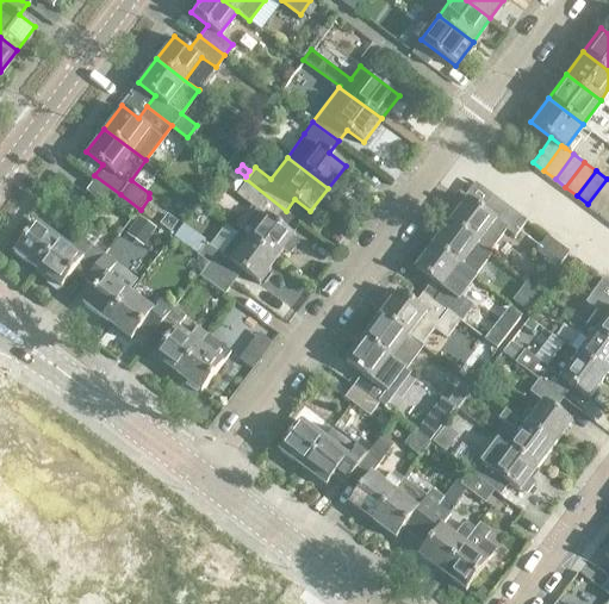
[(94,175),(85,188),(111,207),(120,194),(94,175)]
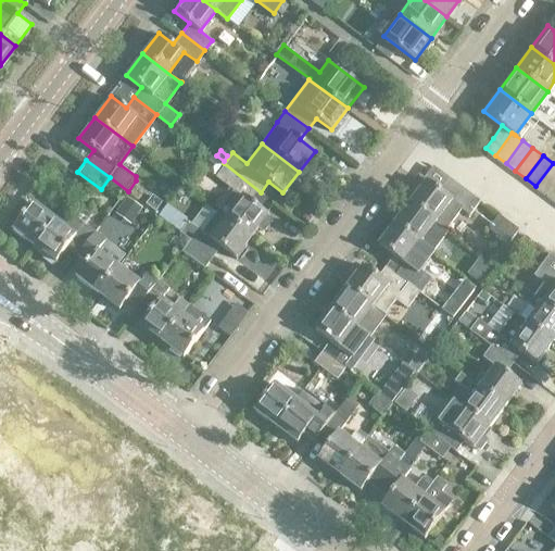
[(261,192),(224,163),(223,164),(221,162),(213,172),(215,175),(232,188),(217,209),(252,235),(267,214),(252,202),(261,192)]
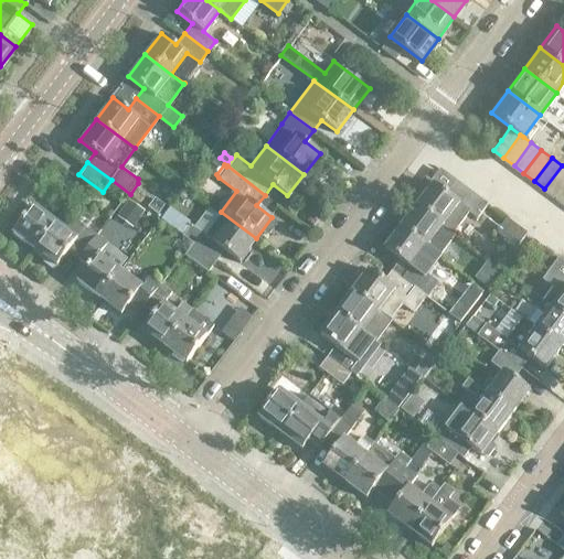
[(563,167),(562,165),(544,189),(554,195),(563,182),(563,167)]
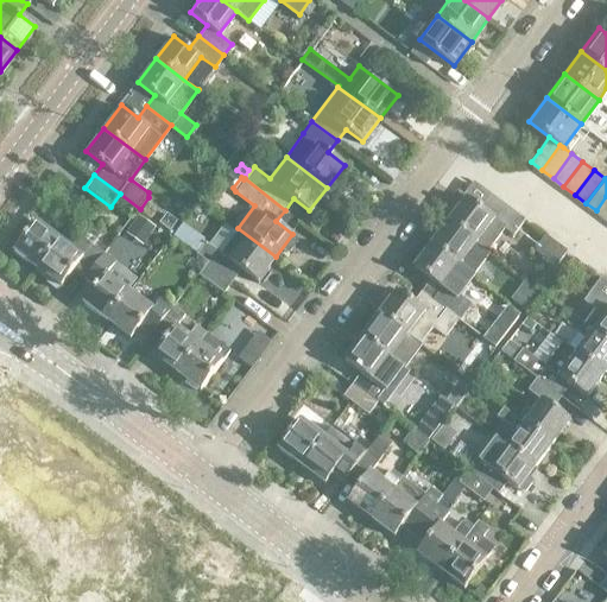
[(466,196),(448,220),(475,241),(484,246),(488,249),(492,252),(487,247),(504,225),(510,229),(519,235),(530,222),(497,197),(486,210),(466,196)]
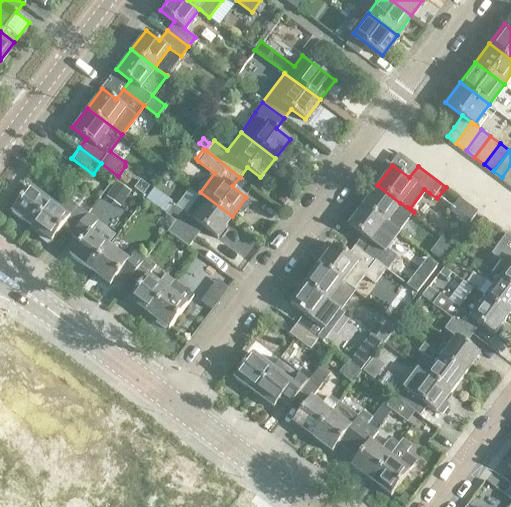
[(510,165),(502,177),(510,184),(510,165)]
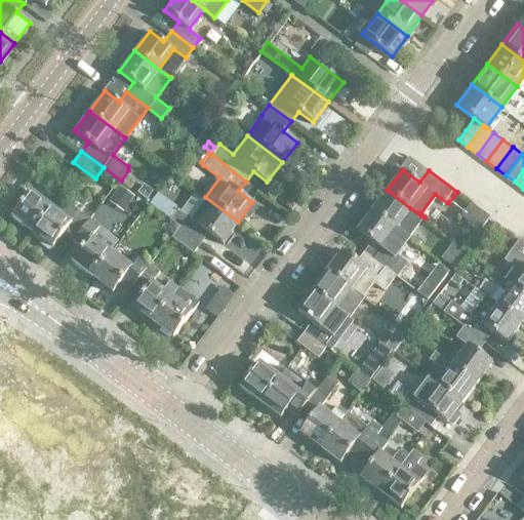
[(11,215),(32,231),(51,205),(31,190),(11,215)]
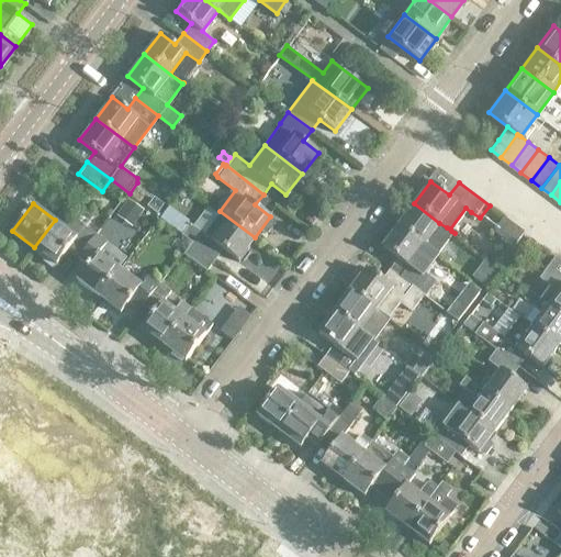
[(414,203),(399,224),(424,243),(436,252),(451,231),(447,227),(439,223),(414,203)]
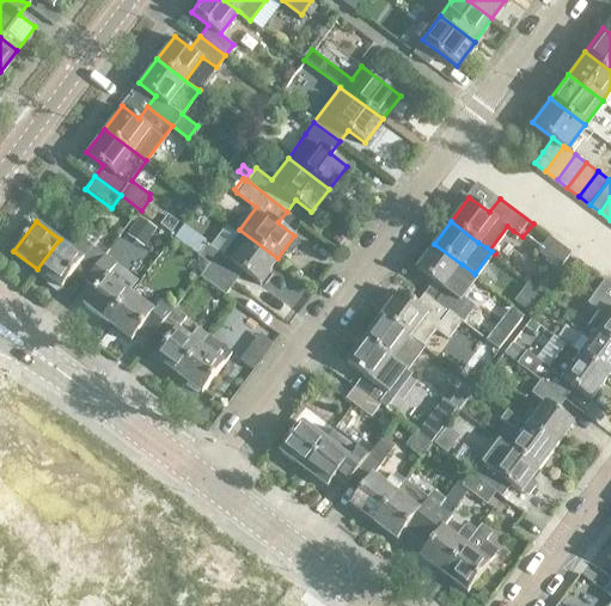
[(207,240),(197,252),(209,262),(234,281),(243,270),(260,282),(277,258),(239,230),(222,252),(207,240)]
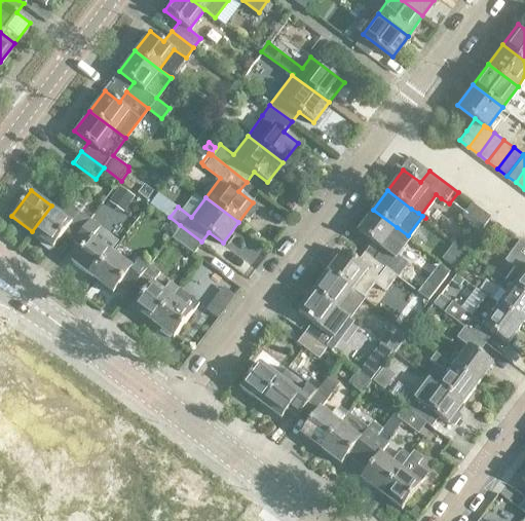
[(472,201),(462,214),(481,228),(491,216),(472,201)]
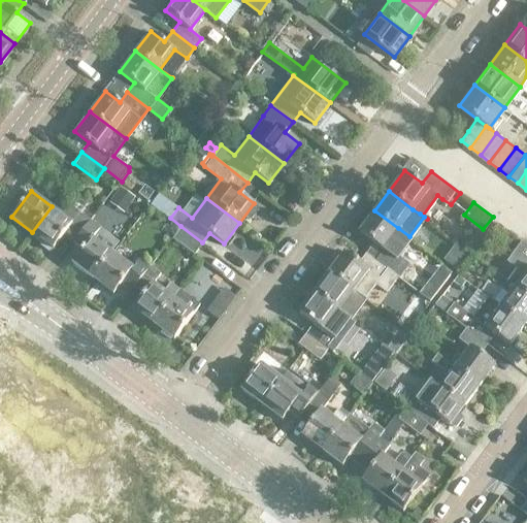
[(52,206),(32,232),(53,248),(64,233),(73,240),(90,219),(80,211),(72,222),(52,206)]
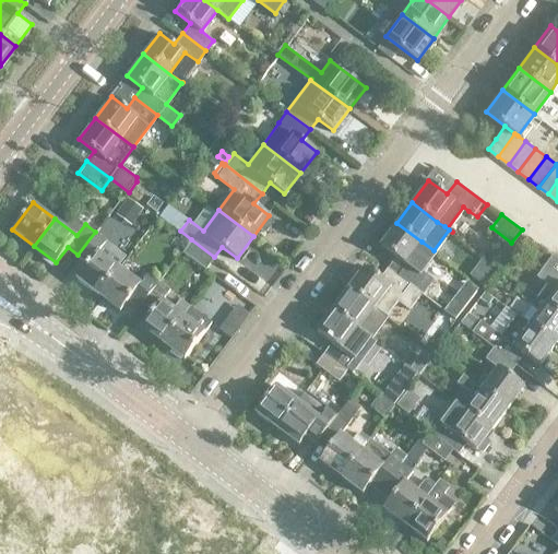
[(396,223),(380,245),(396,257),(389,268),(420,292),(431,277),(422,269),(435,251),(434,250),(422,242),(396,223)]
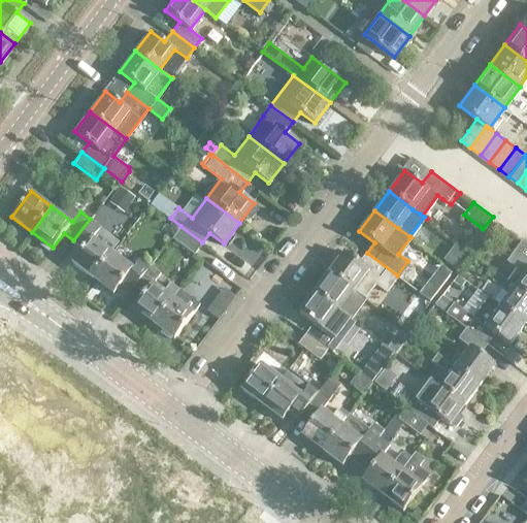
[(90,219),(73,240),(84,248),(72,262),(93,278),(111,253),(92,237),(100,226),(90,219)]
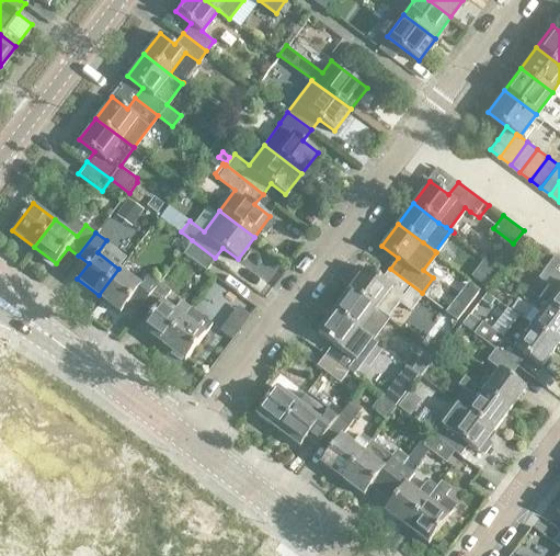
[(192,240),(183,251),(206,269),(215,258),(192,240)]
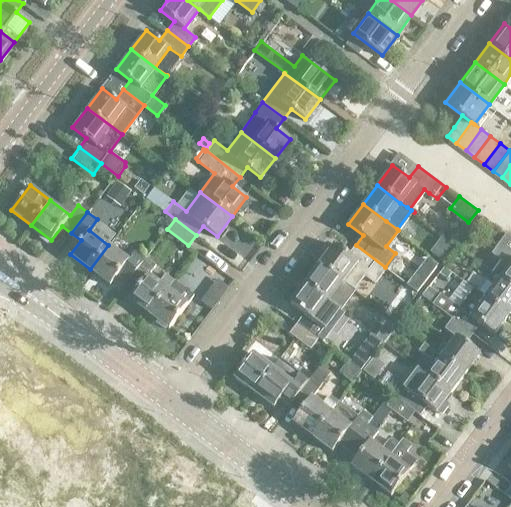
[(510,235),(505,231),(496,243),(496,244),(491,251),(500,258),(491,270),(510,285),(510,235)]
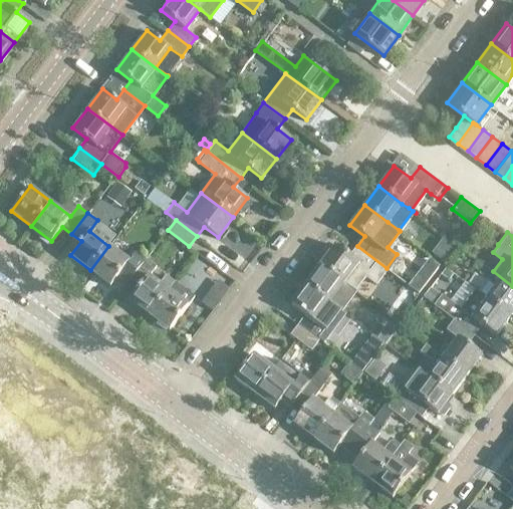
[(344,281),(349,285),(353,288),(364,273),(375,282),(387,268),(357,246),(350,255),(335,244),(320,264),(344,281)]
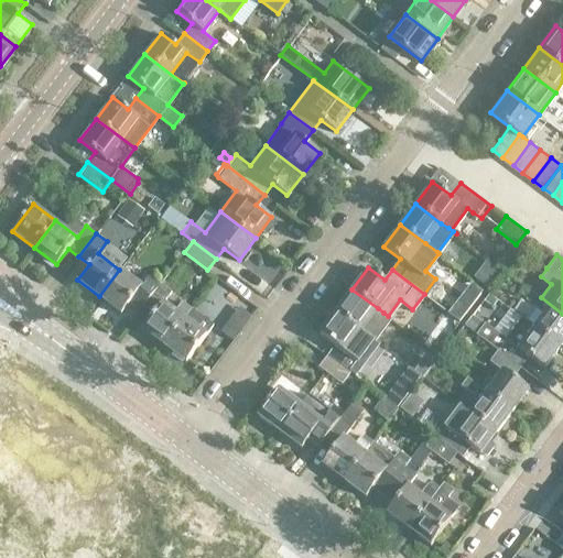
[(119,270),(99,296),(121,313),(132,297),(143,305),(161,282),(150,274),(141,285),(119,270)]
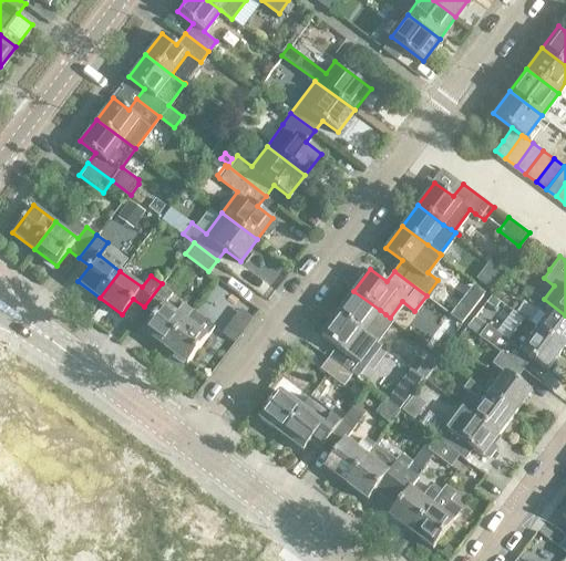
[(162,283),(144,307),(154,314),(142,331),(164,347),(193,309),(183,301),(174,312),(163,303),(172,291),(162,283)]
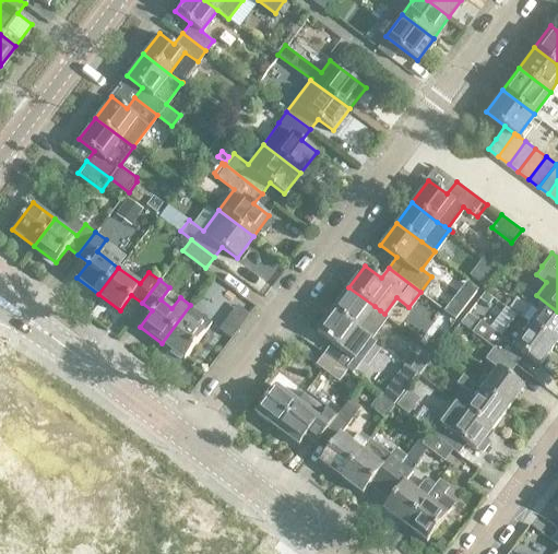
[(375,306),(348,287),(333,308),(359,328),(375,306)]
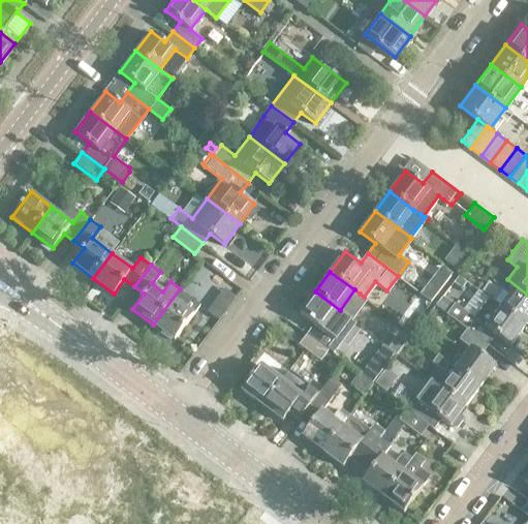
[(527,319),(527,295),(507,279),(498,272),(494,278),(510,290),(501,304),(491,296),(490,297),(525,324),(527,319)]
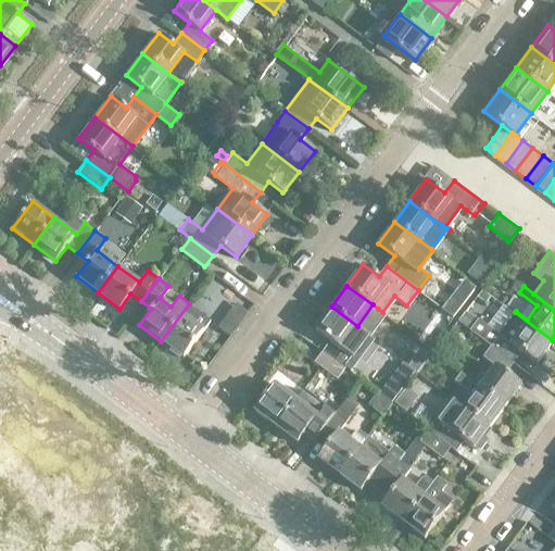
[(189,303),(161,341),(183,357),(202,329),(211,320),(199,310),(189,303)]
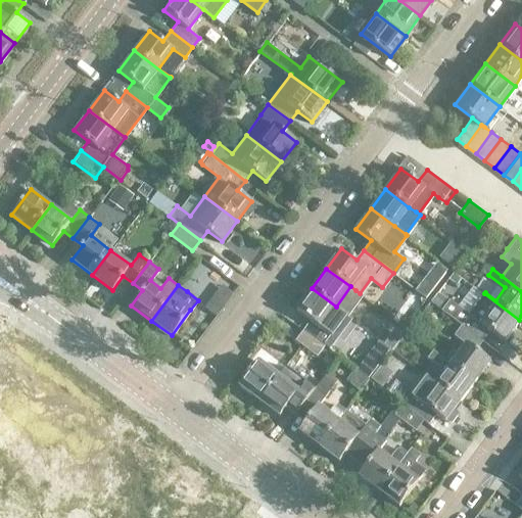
[(312,288),(296,308),(312,319),(304,329),(325,344),(327,346),(350,317),(336,307),(312,288)]
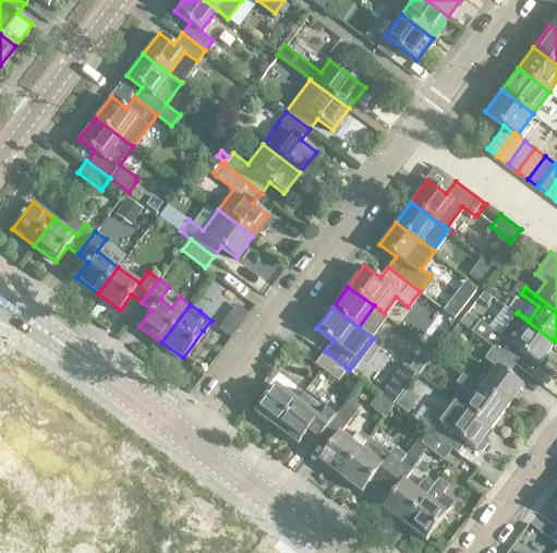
[(554,341),(517,313),(501,334),(480,317),(471,331),(493,346),(515,362),(522,351),(537,363),(554,341)]
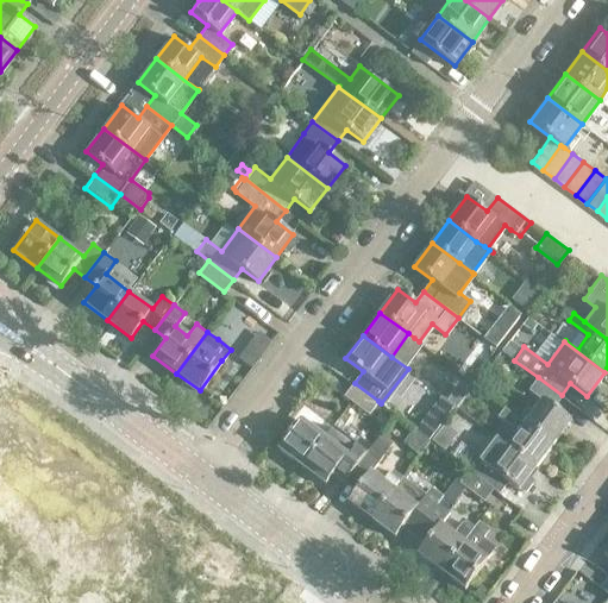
[(562,395),(538,377),(530,389),(541,397),(524,421),(552,443),(570,419),(552,407),(562,395)]
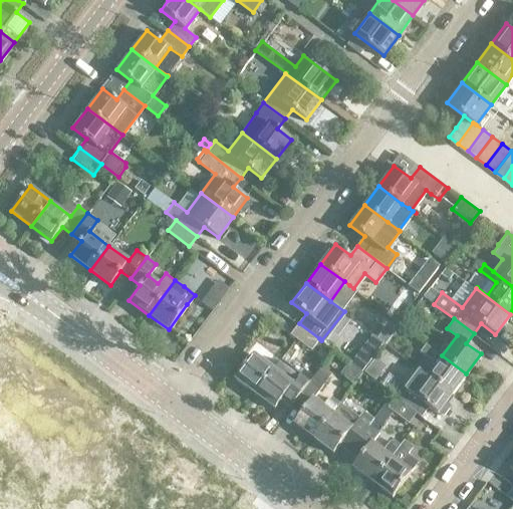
[(311,348),(319,338),(299,323),(291,333),(311,348)]
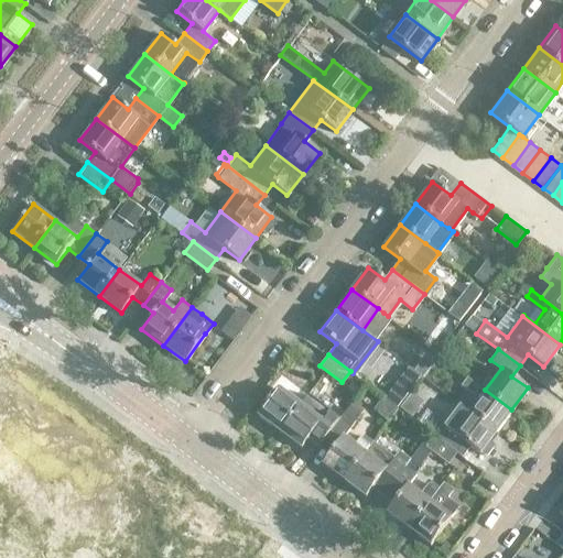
[(379,404),(391,413),(399,402),(417,414),(439,383),(409,362),(379,404)]
